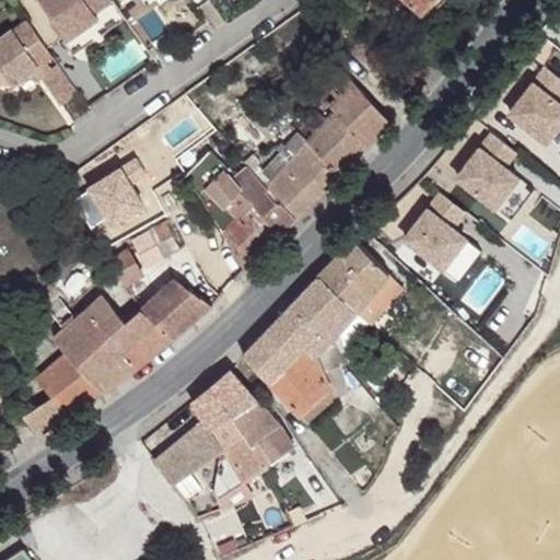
[(37,0),(65,41),(95,19),(92,14),(109,1),(108,0),(37,0)]
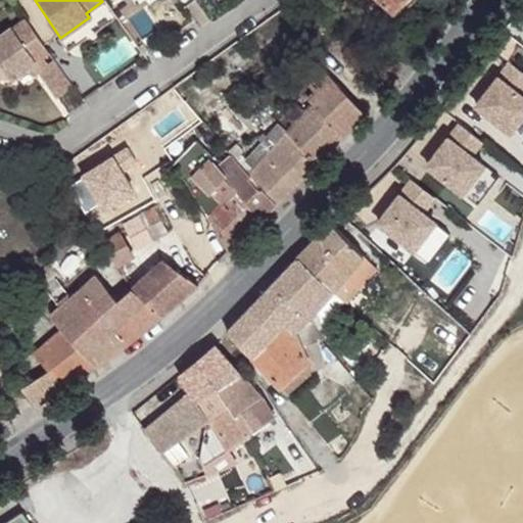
[(406,0),(378,0),(394,13),(406,0)]
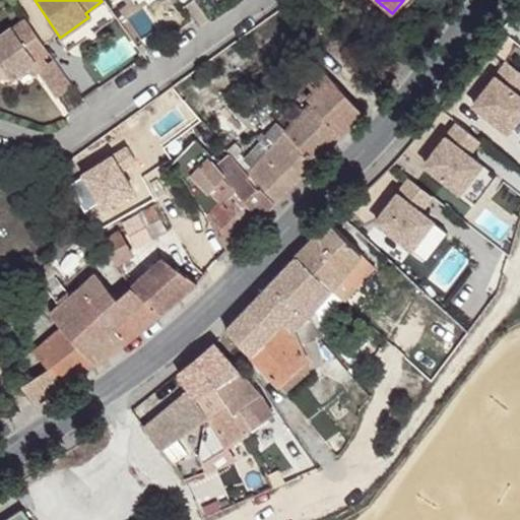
[(519,5),(501,29),(514,40),(519,45),(519,5)]
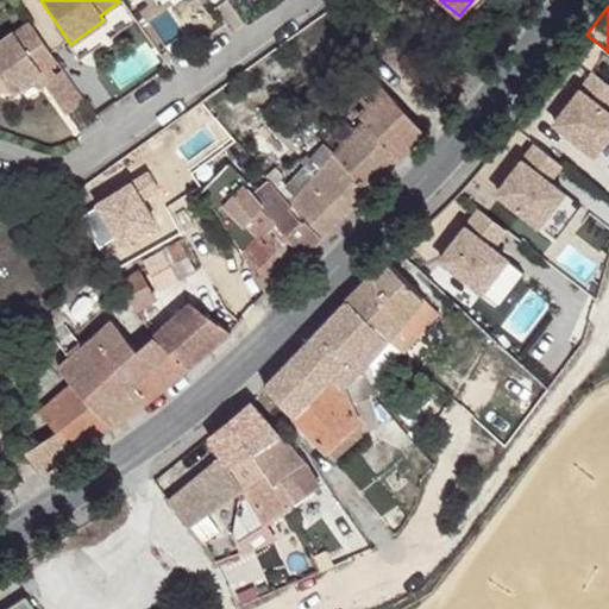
[(29,22),(0,42),(0,82),(4,80),(11,90),(13,92),(33,77),(49,67),(56,62),(29,22)]
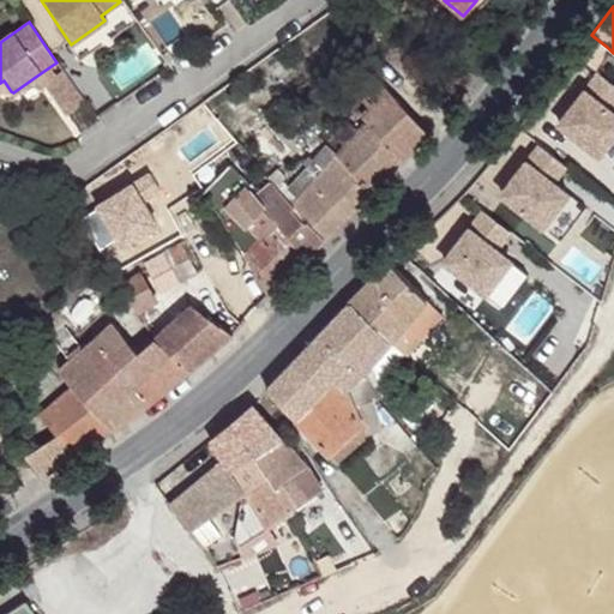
[(576,55),(590,67),(607,47),(591,35),(576,55)]
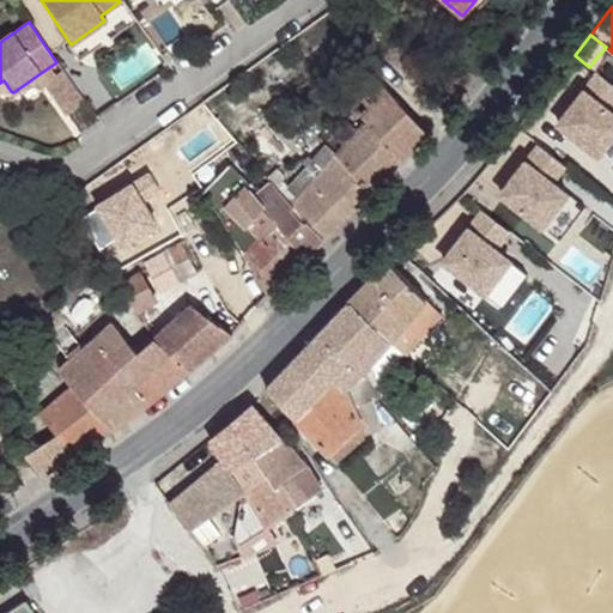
[(49,67),(34,78),(41,89),(47,84),(44,82),(54,74),(49,67)]
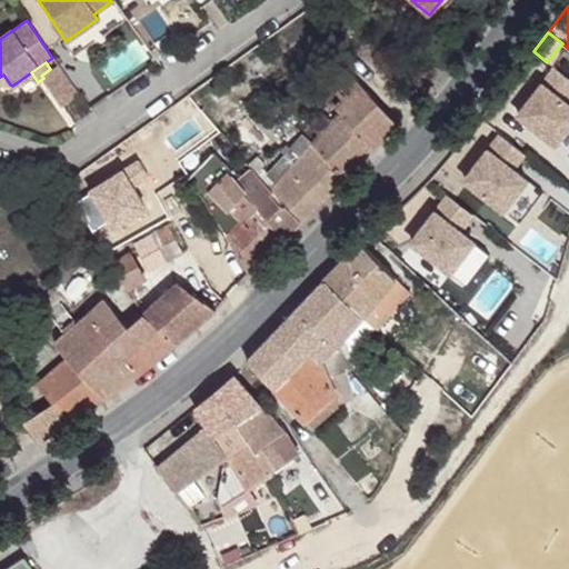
[(41,76),(43,78),(62,106),(79,93),(58,63),(50,69),(41,76)]
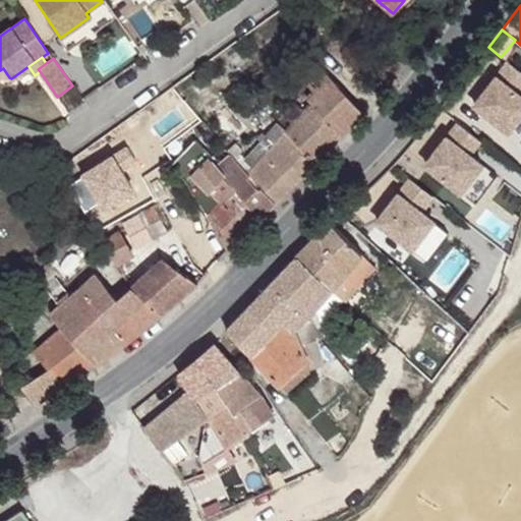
[(520,71),(507,62),(475,105),(510,130),(520,116),(520,95),(519,94),(520,90),(520,71)]
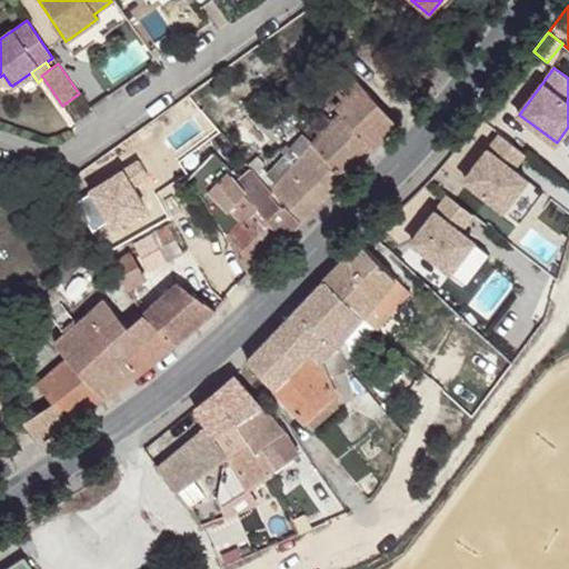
[(313,143),(345,178),(397,123),(349,72),(332,90),(345,101),(336,109),(341,113),(313,143)]
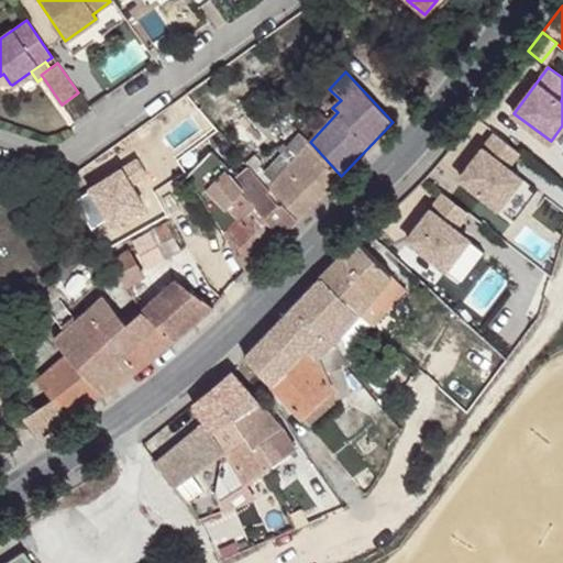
[(0,76),(0,83),(10,84),(3,74),(0,76)]
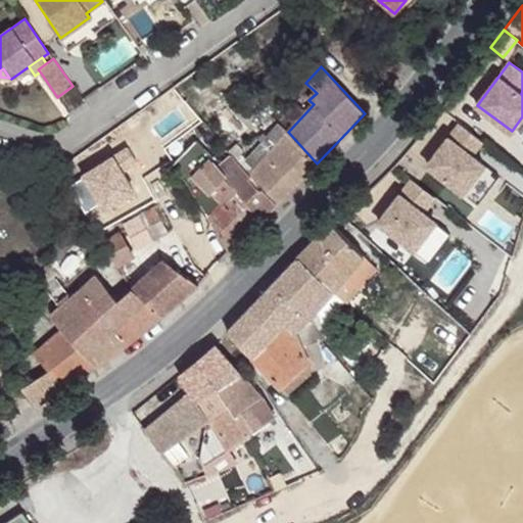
[(235,90),(243,101),(253,94),(244,82),(235,90)]
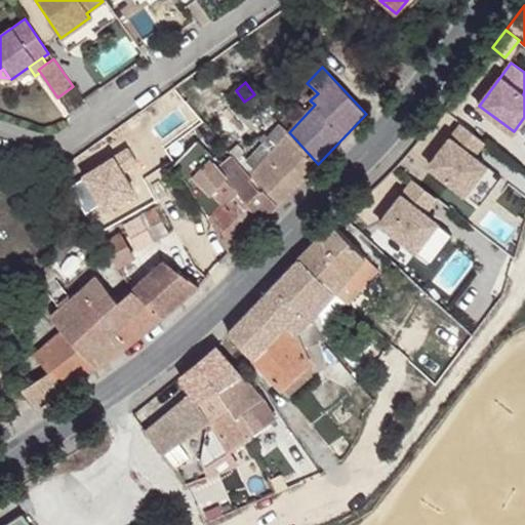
[(58,169),(68,185),(170,112),(160,97),(58,169)]
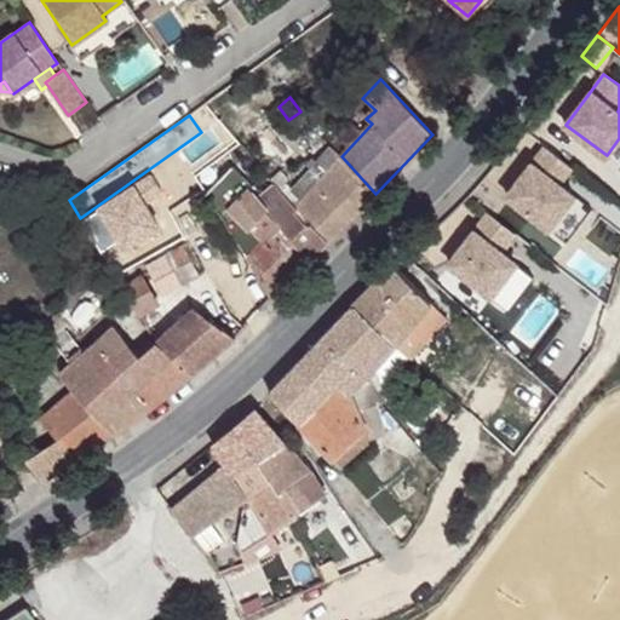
[(316,161),(328,172),(342,156),(329,144),(316,161)]
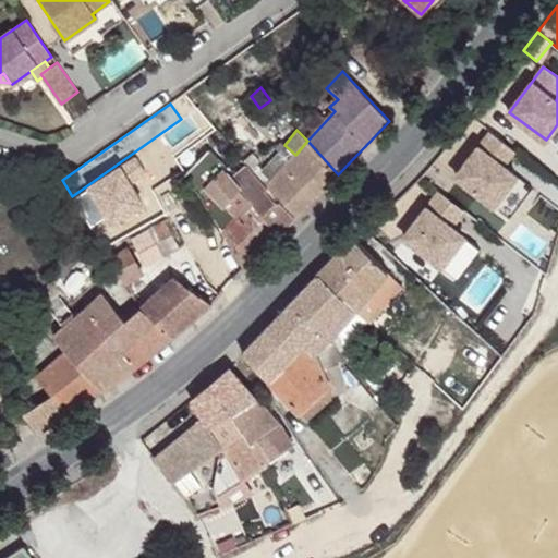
[(489,130),(456,176),(494,204),(517,174),(501,164),(512,147),(489,130)]
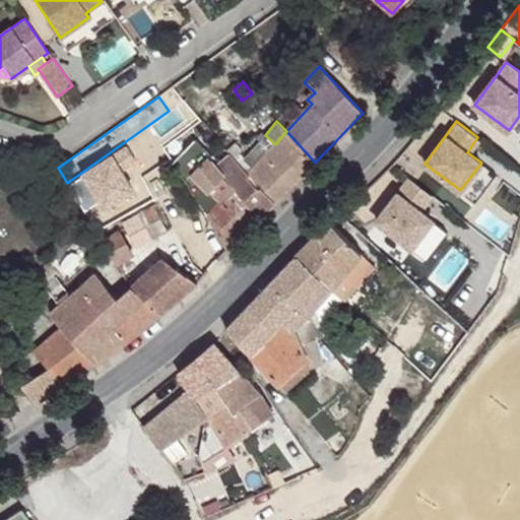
[(231,156),(247,173),(249,171),(278,200),(315,163),(286,131),(275,144),(270,150),(259,141),(245,157),(240,152),(242,149),(236,142),(225,151),(231,156)]
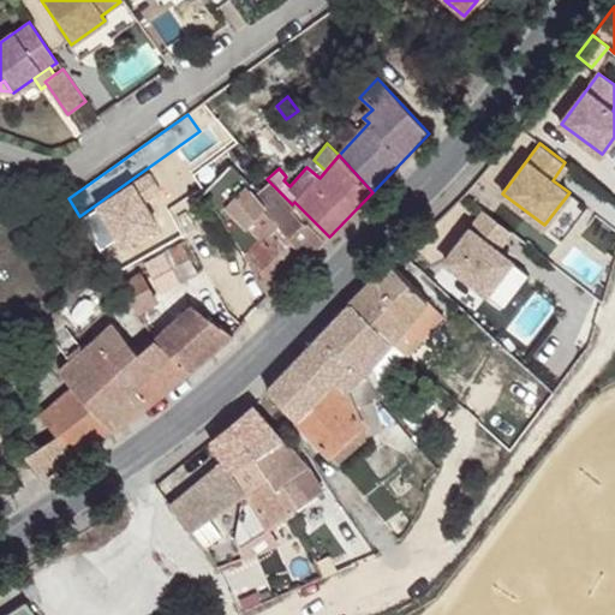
[(279,225),(308,258),(329,237),(294,202),(292,204),(273,185),(257,201),(279,225)]
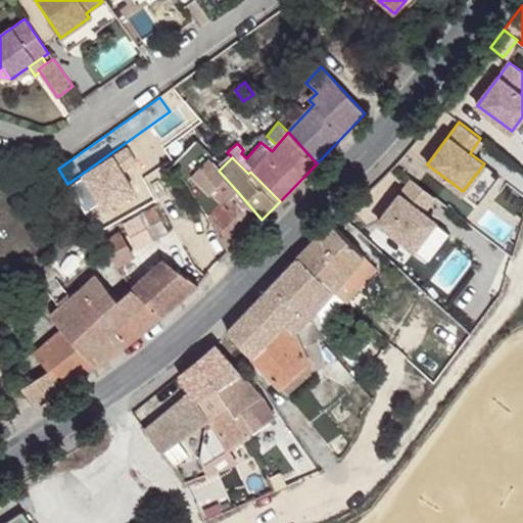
[(187,182),(209,218),(222,205),(237,191),(219,171),(208,159),(187,182)]
